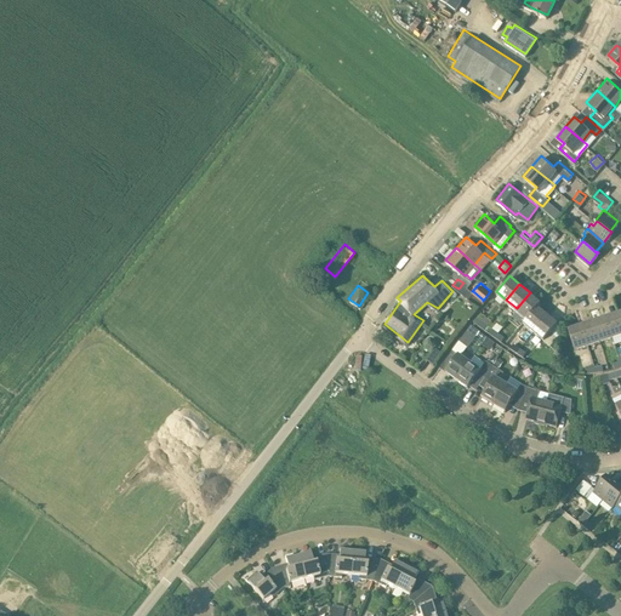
[(479,306),(483,300),(473,291),(468,297),(479,306)]
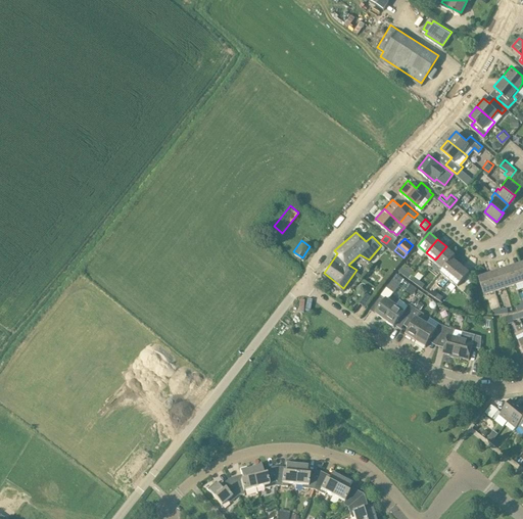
[(435,260),(443,267),(453,256),(455,253),(446,246),(435,260)]
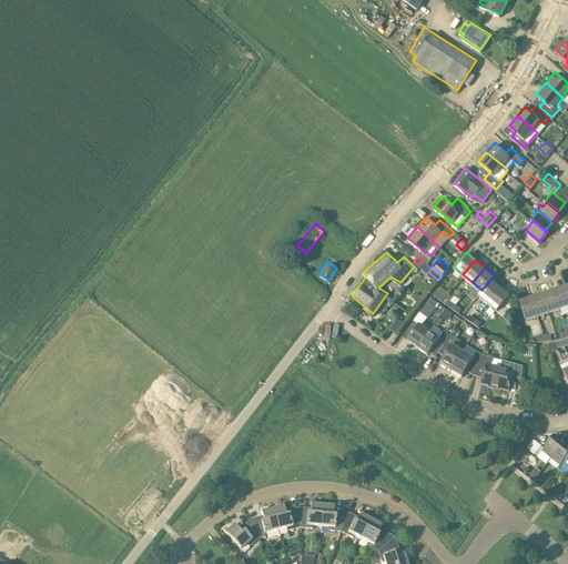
[(482,290),(478,293),(488,301),(500,286),(492,279),(482,290)]
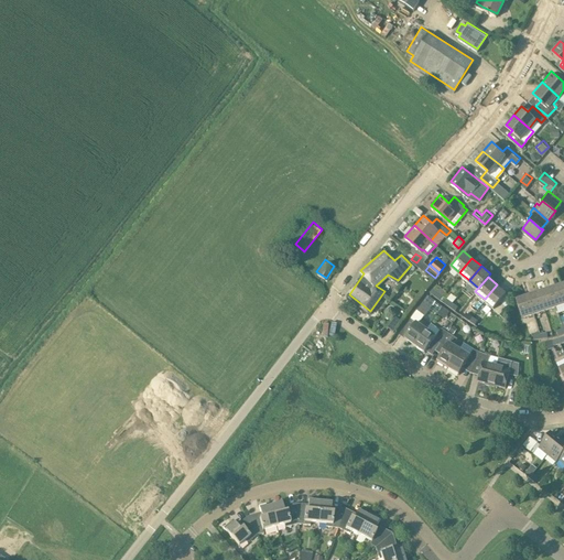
[(563,288),(562,281),(551,286),(556,303),(563,301),(563,288)]
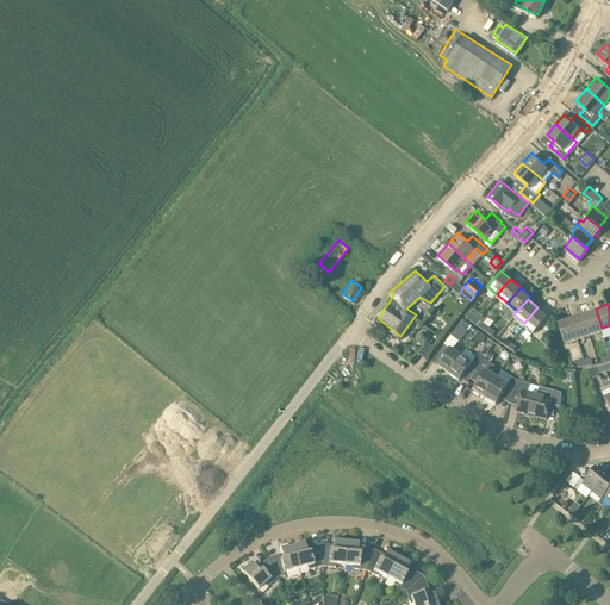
[(537,307),(524,323),(534,331),(542,337),(555,322),(547,316),(537,307)]
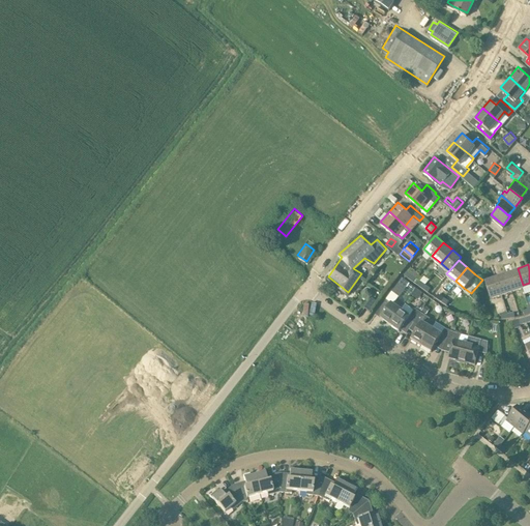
[(518,268),(506,271),(512,289),(523,285),(518,268)]
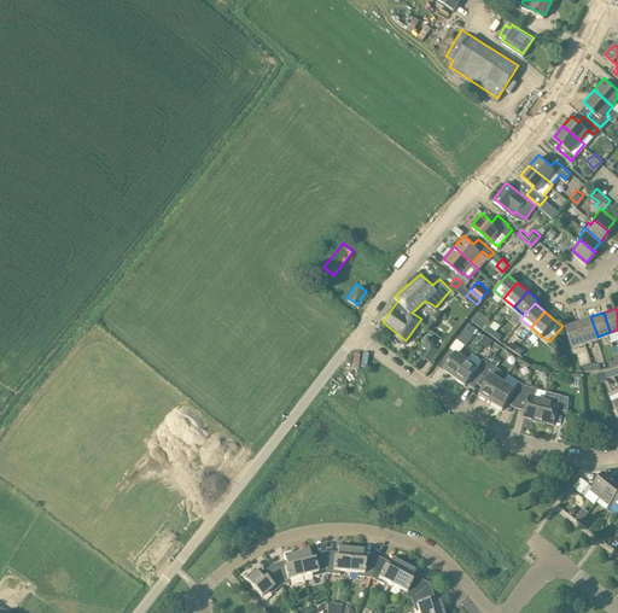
[(590,316),(578,321),(584,340),(598,337),(590,316)]
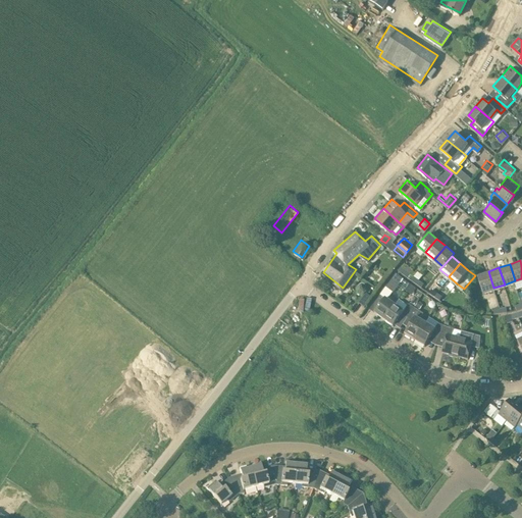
[(386,283),(386,285),(394,290),(404,276),(396,270),(386,283)]
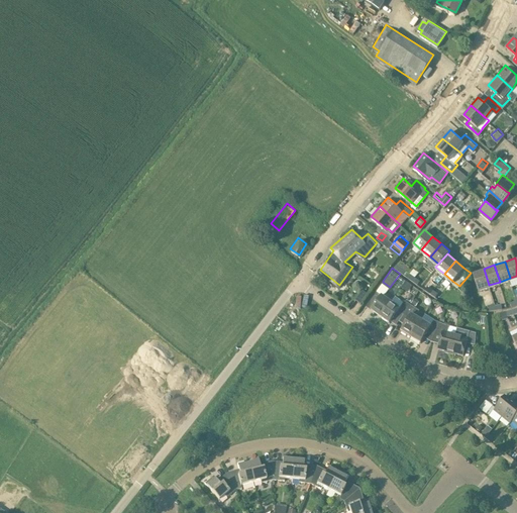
[(473,272),(479,289),(489,285),(484,269),(473,272)]
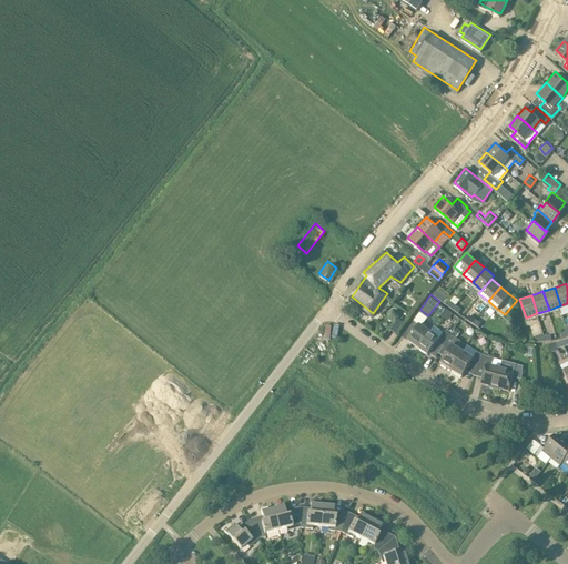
[(408,338),(418,345),(429,329),(419,322),(408,338)]
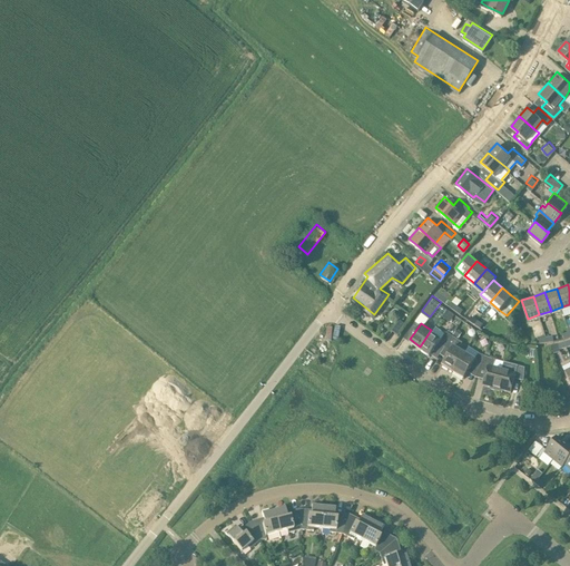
[(435,323),(431,330),(420,347),(430,353),(439,340),(445,344),(452,333),(446,329),(445,331),(435,323)]
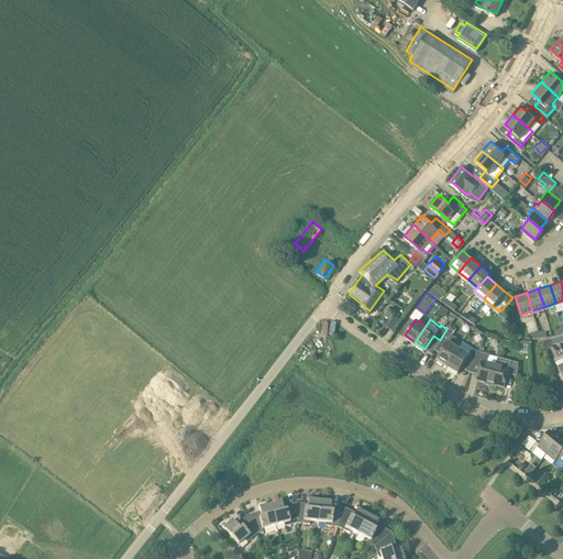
[(393,330),(396,325),(392,321),(387,326),(393,330)]
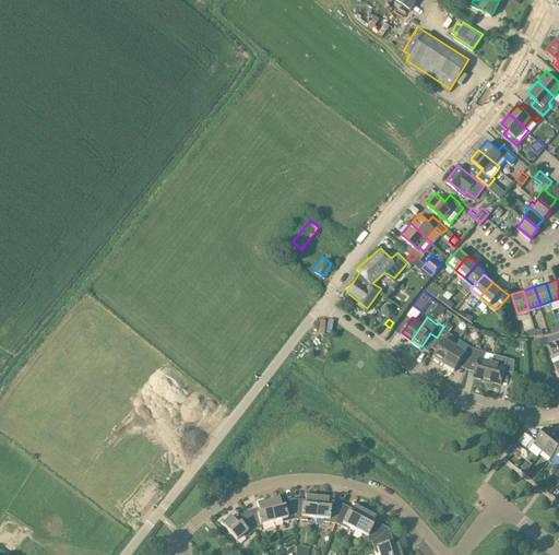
[(445,323),(443,326),(449,329),(453,323),(448,320),(445,323)]
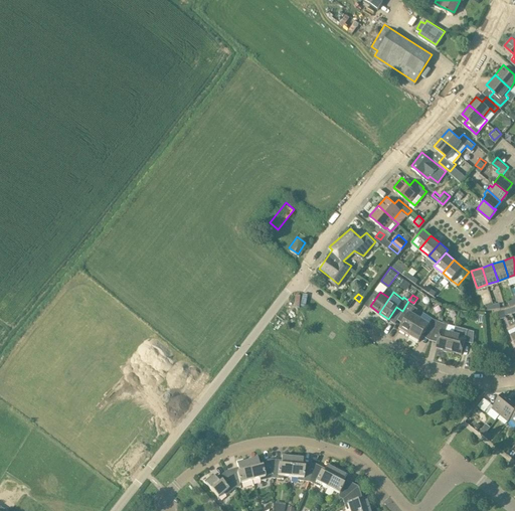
[(408,301),(402,311),(407,314),(399,327),(409,333),(419,316),(413,313),(417,306),(413,304),(408,301)]
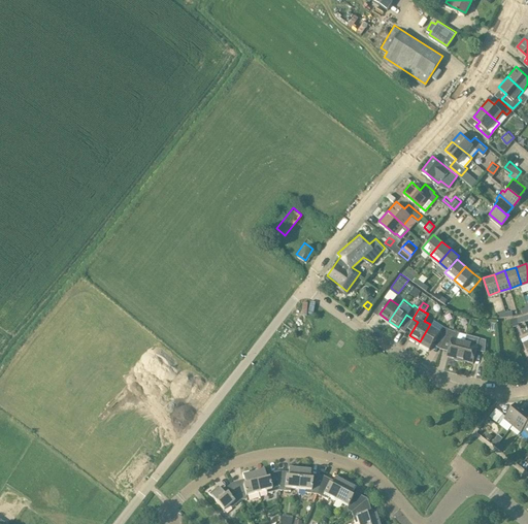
[(430,324),(420,341),(430,348),(437,334),(444,338),(449,326),(443,324),(439,330),(430,324)]
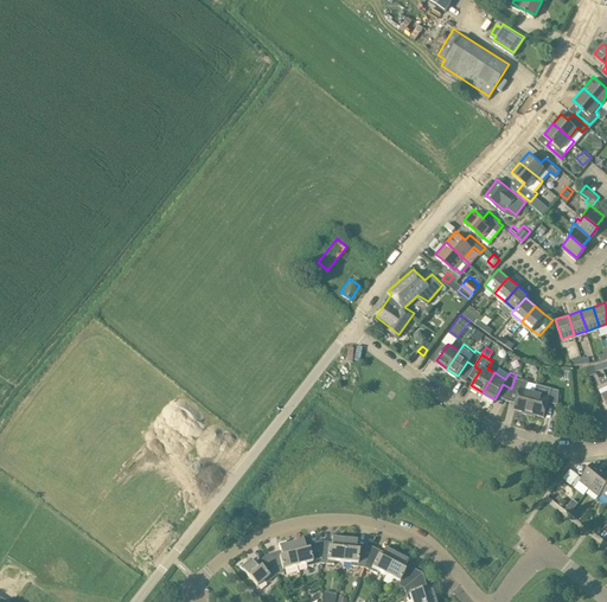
[(516,375),(511,389),(518,390),(515,407),(523,408),(522,410),(529,411),(535,389),(525,386),(528,379),(522,377),(516,375)]
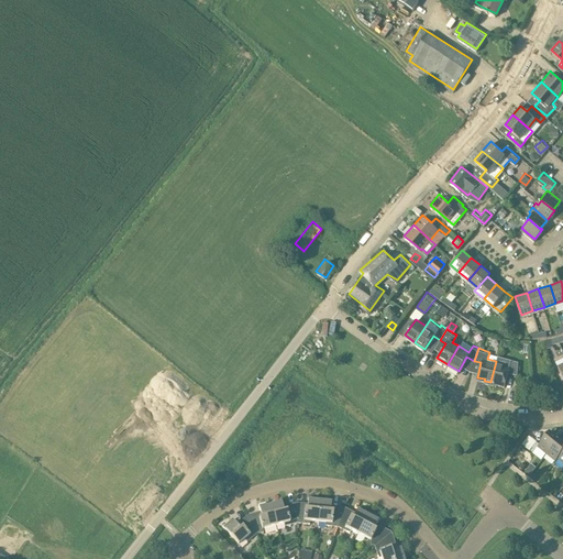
[(496,361),(490,382),(496,384),(497,382),(505,384),(508,371),(517,373),(518,360),(511,358),(509,365),(496,361)]
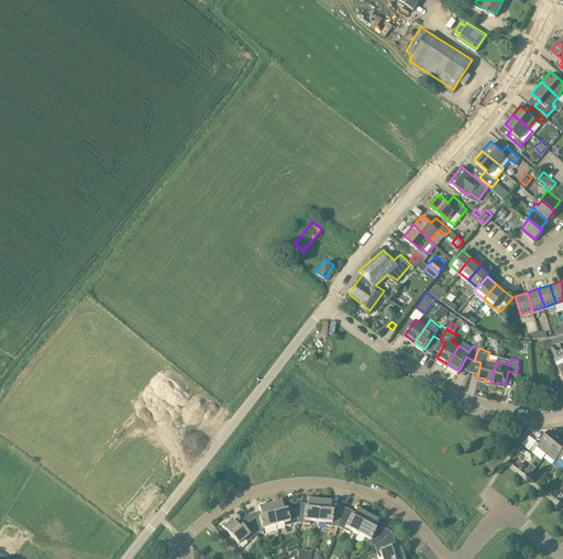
[(538,437),(531,446),(534,448),(538,444),(547,451),(559,436),(550,428),(541,440),(538,437)]
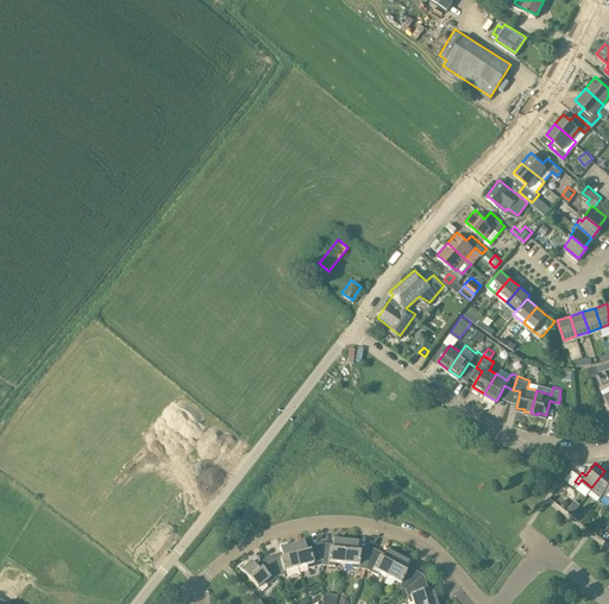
[(608,474),(604,471),(591,488),(601,495),(603,492),(608,484),(608,474)]
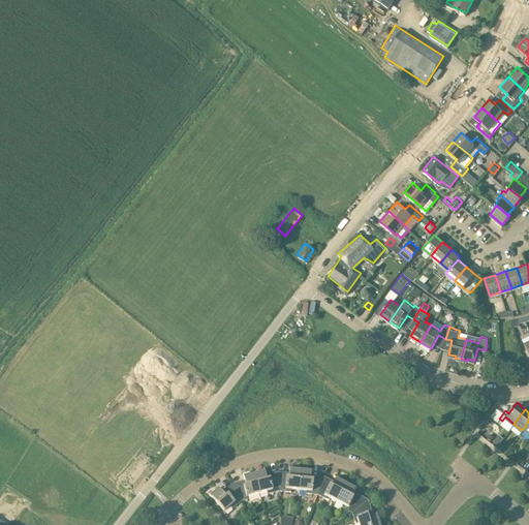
[(288,472),(278,472),(279,488),(290,490),(291,487),(299,487),(301,467),(296,467),(297,464),(289,464),(288,472)]
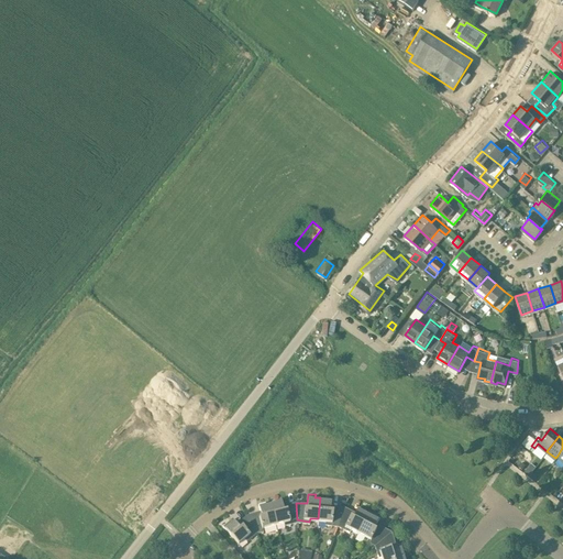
[(320,497),(318,518),(326,519),(326,523),(338,524),(343,507),(331,506),(332,496),(324,495),(324,499),(320,497)]
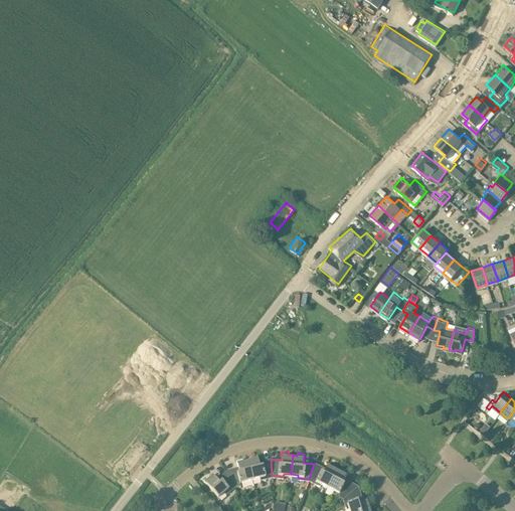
[(251,458),(247,459),(252,477),(260,476),(261,478),(272,475),(271,460),(260,462),(258,454),(251,455),(251,458)]
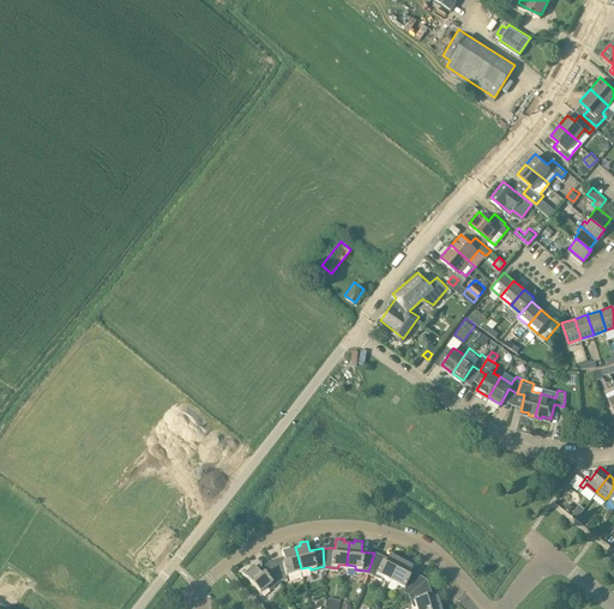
[(284,558),(271,561),(281,578),(288,576),(287,573),(301,568),(295,547),(290,548),(289,546),(282,547),(284,558)]
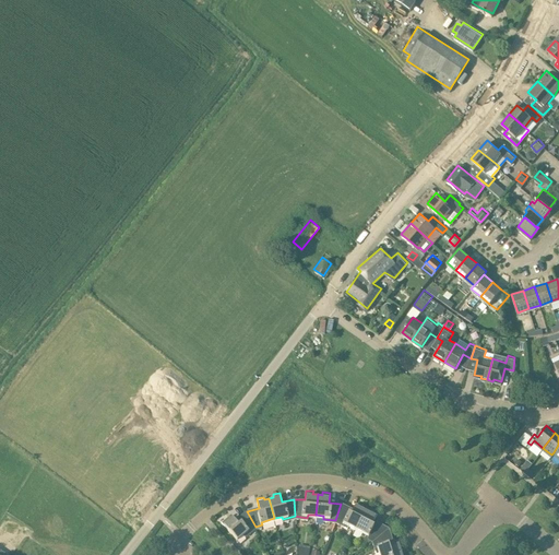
[(341,504),(335,520),(347,526),(348,523),(355,527),(365,508),(360,506),(363,504),(356,500),(352,509),(341,504)]
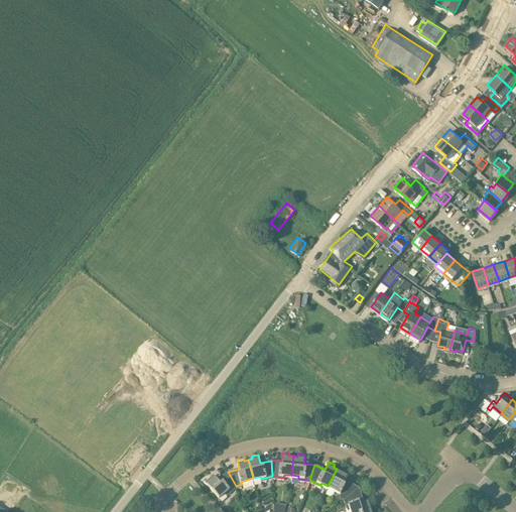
[(337,469),(328,486),(335,489),(333,492),(344,497),(357,487),(344,480),(348,472),(342,469),(341,471),(337,469)]
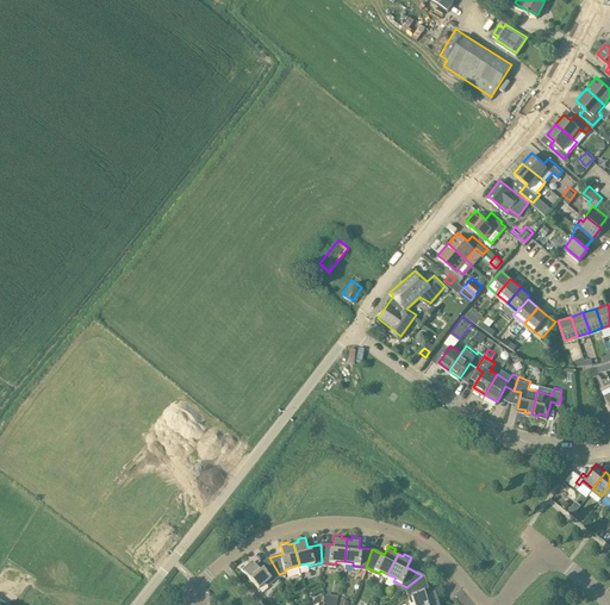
[(259,567),(256,563),(254,561),(251,562),(248,561),(242,567),(247,572),(259,586),(266,580),(267,584),(279,574),(269,557),(259,567)]
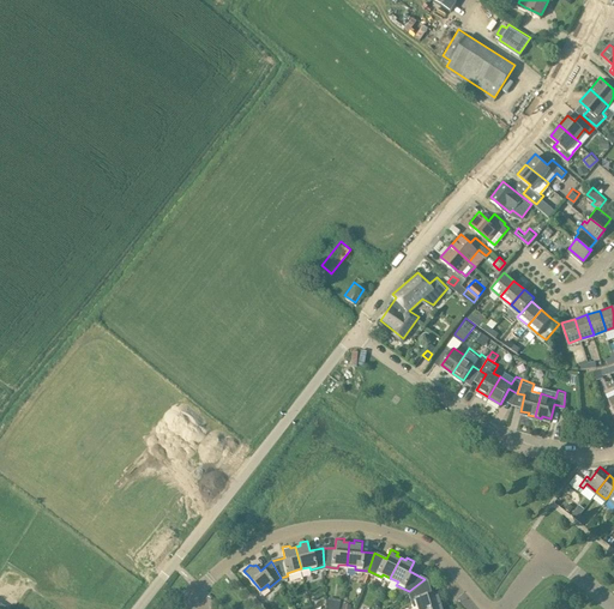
[(425,579),(409,591),(413,606),(416,604),(417,608),(428,608),(440,606),(439,601),(441,600),(440,592),(429,596),(425,579)]
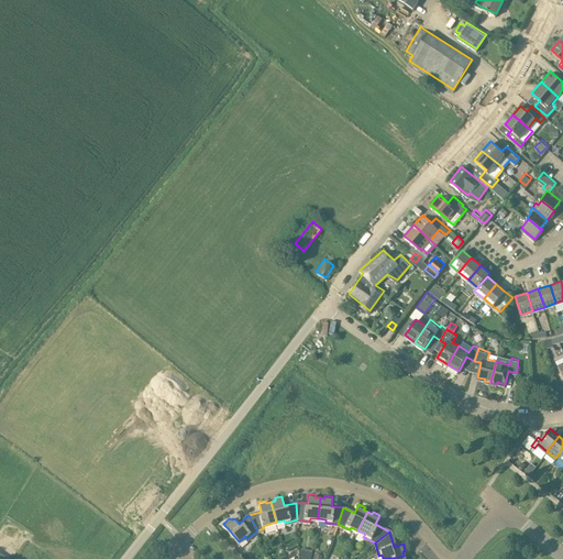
[(311,547),(301,546),(300,556),(310,557),(311,547)]
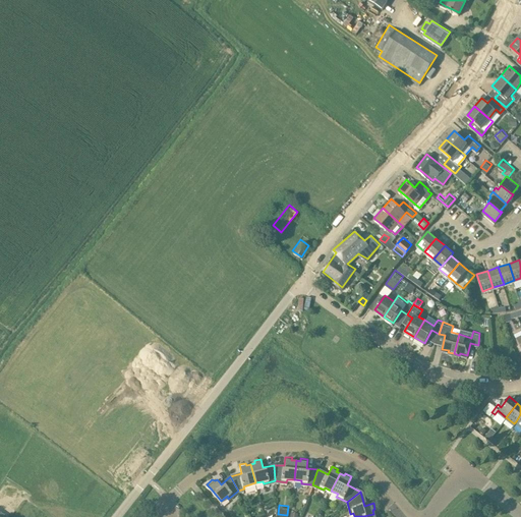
[(0,508),(0,516),(10,516),(11,515),(4,510),(0,508)]
